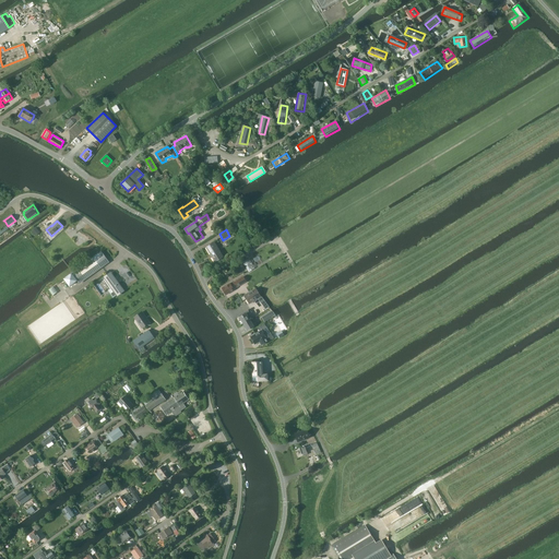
[(215,262),(223,257),(214,242),(206,248),(215,262)]
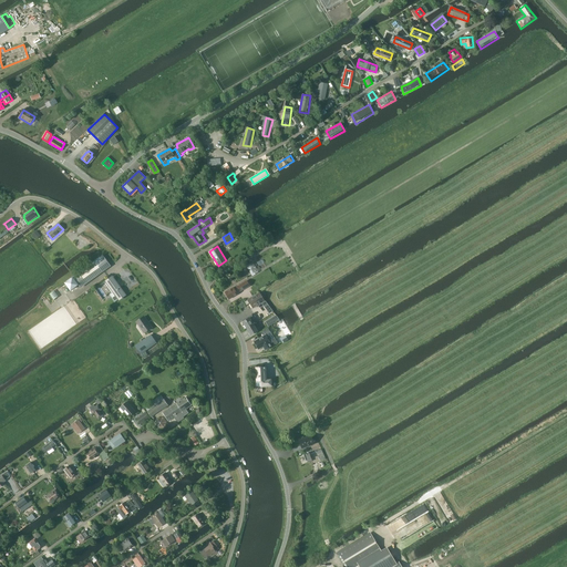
[(91,265),(76,274),(73,277),(65,282),(71,290),(79,285),(80,287),(103,269),(110,265),(102,255),(96,259),(90,264),(91,265)]
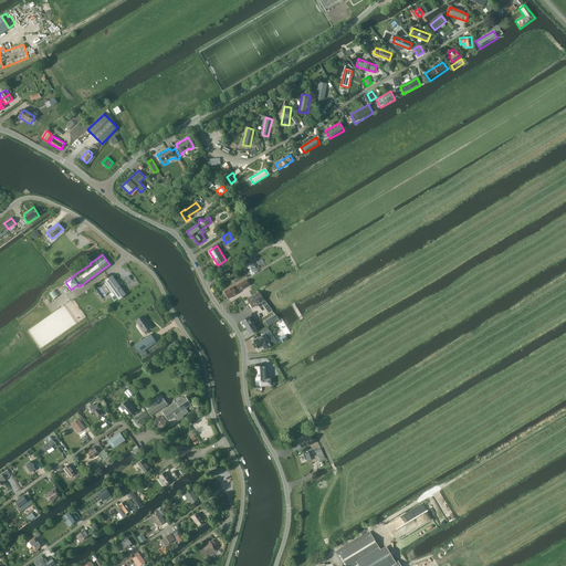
[(252,274),(259,271),(253,261),(247,265),(252,274)]
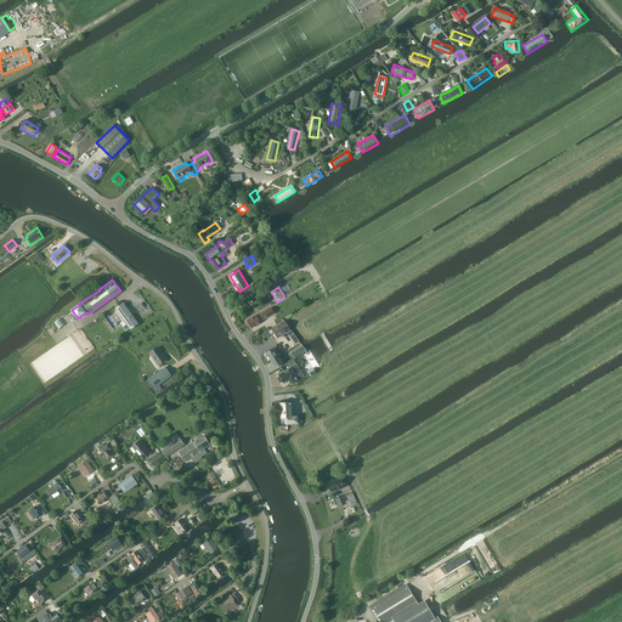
[(130,331),(139,324),(123,304),(116,309),(130,331)]
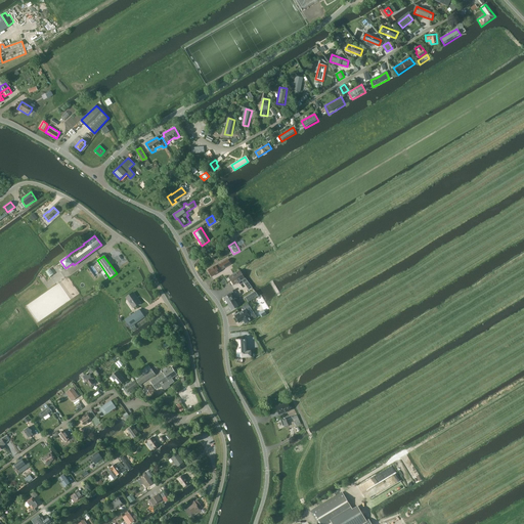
[(219,271),(224,268),(230,264),(227,259),(216,266),(215,265),(208,270),(212,276),(219,272),(219,271)]
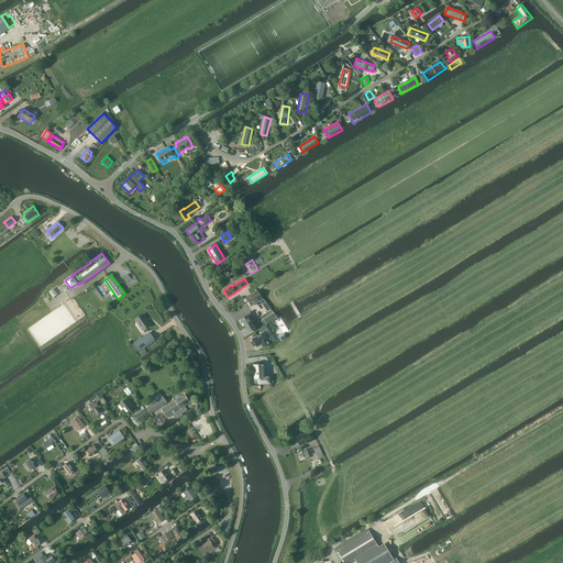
[(252,306),(263,299),(257,290),(246,298),(252,306)]
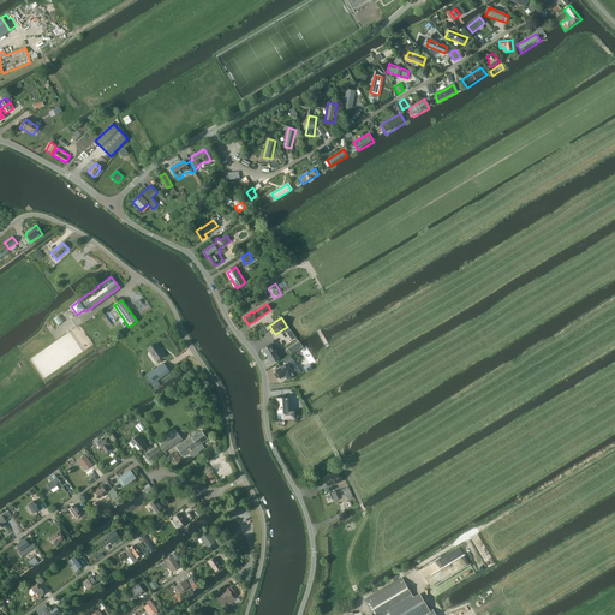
[(298,344),(288,350),(292,354),(300,348),(303,347),(298,340),(297,341),(298,344)]
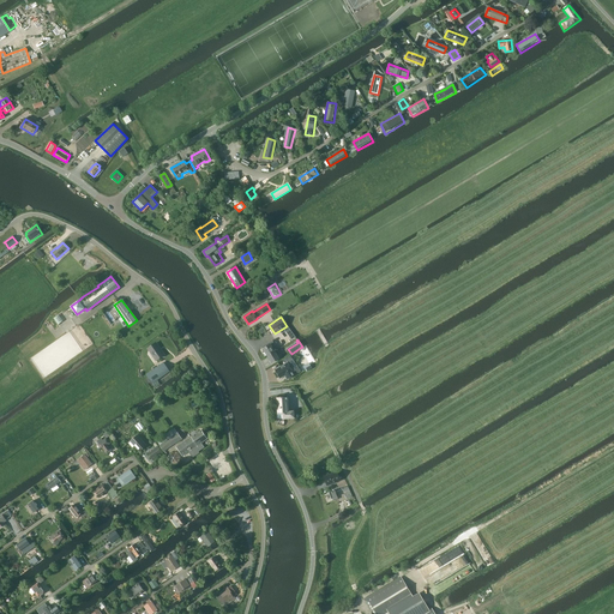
[(268,356),(278,349),(272,341),(262,348),(268,356)]
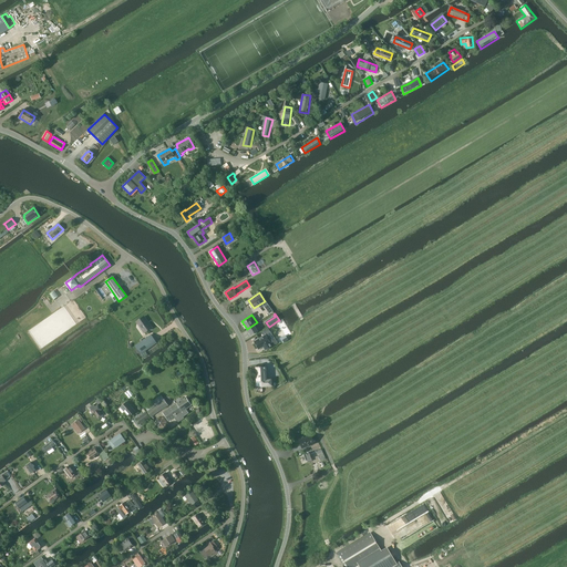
[(144,333),(152,328),(144,317),(136,322),(144,333)]
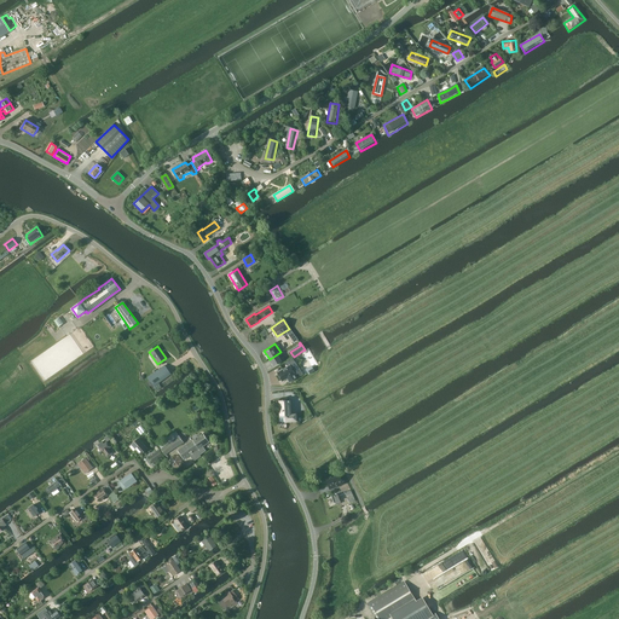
[(281,352),(270,359),(273,366),(282,362),(278,357),(282,356),(281,352)]
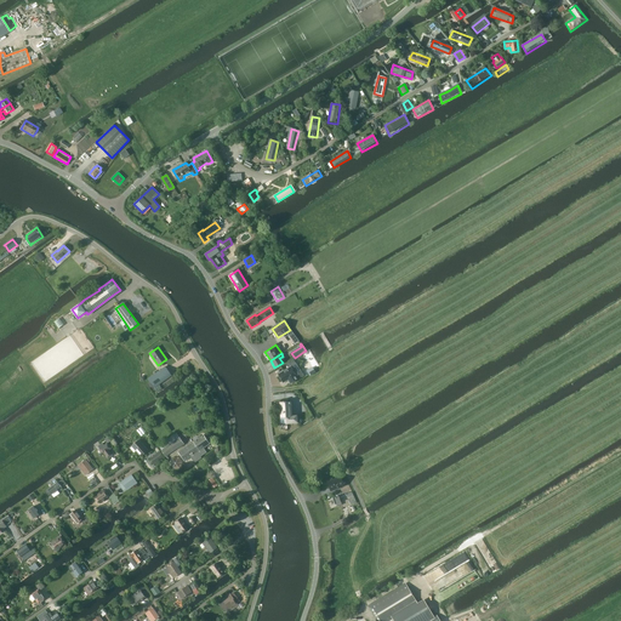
[(163,388),(159,385),(172,376),(165,366),(148,379),(154,388),(158,392),(163,388)]
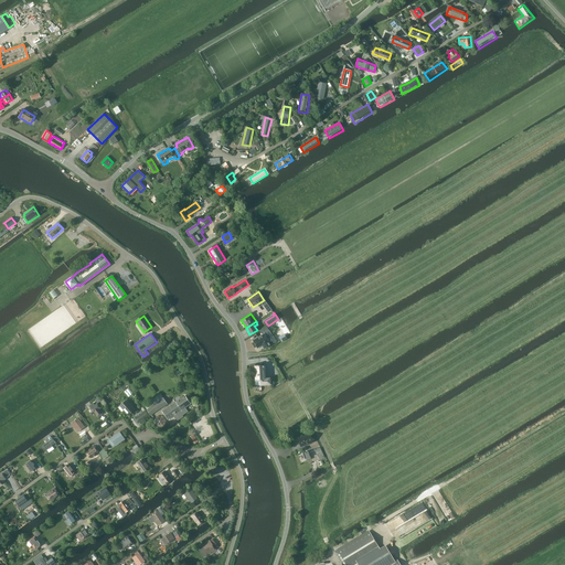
[(266,341),(262,333),(253,339),(257,347),(262,344),(265,350),(272,345),(269,342),(268,340),(266,341)]
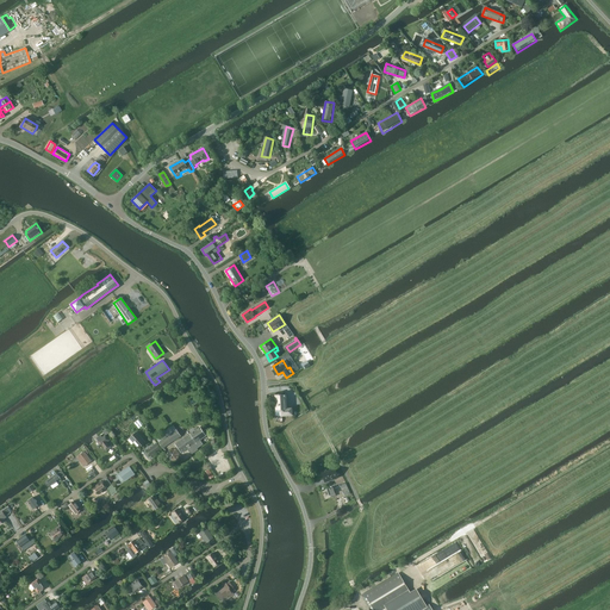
[(275,396),(277,410),(275,410),(275,416),(281,415),(281,416),(291,415),(291,409),(286,409),(285,394),(275,396)]
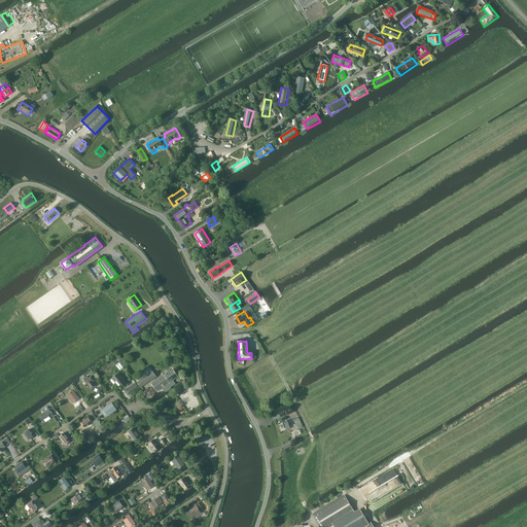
[(141,387),(156,377),(150,367),(135,378),(141,387)]
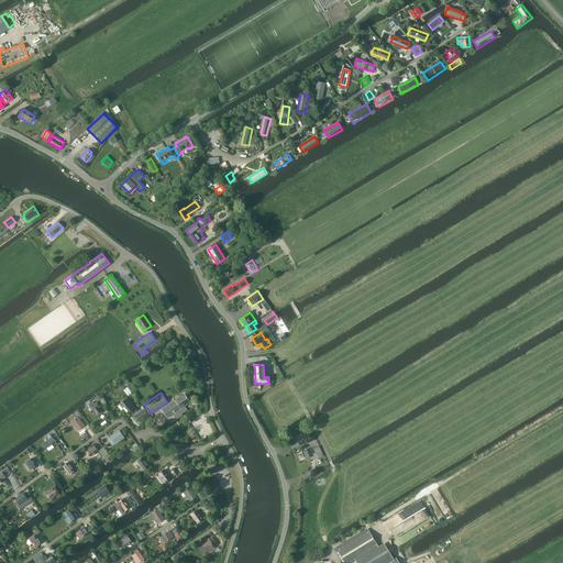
[(184,415),(183,414),(188,410),(185,406),(190,403),(185,394),(162,410),(167,418),(173,415),(177,420),(184,415)]
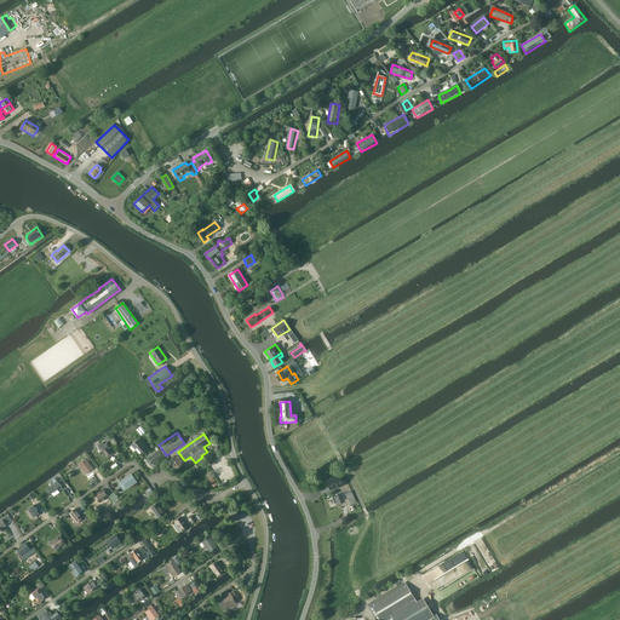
[(148,449),(138,440),(132,446),(136,451),(137,449),(142,455),(148,449)]
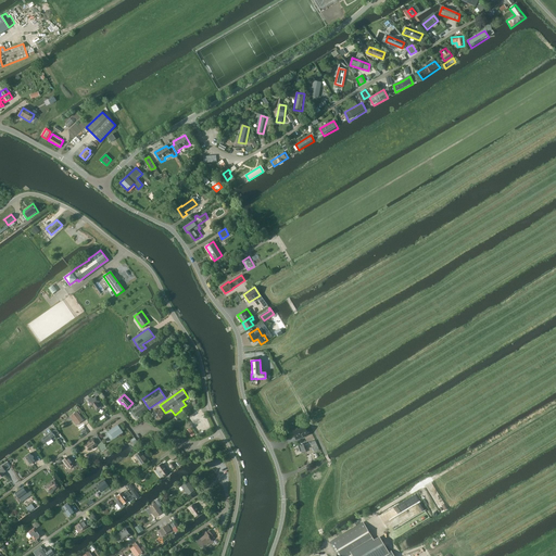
[(92,396),(88,400),(89,402),(93,407),(96,411),(101,407),(98,403),(100,401),(97,396),(93,399),(92,396)]
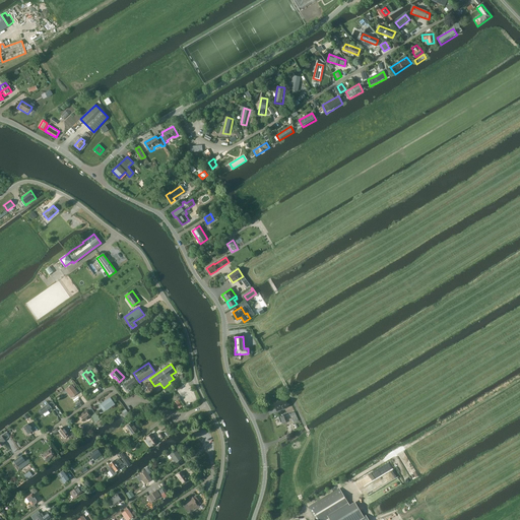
[(132,378),(125,383),(126,384),(129,388),(137,382),(134,378),(134,377),(132,378)]
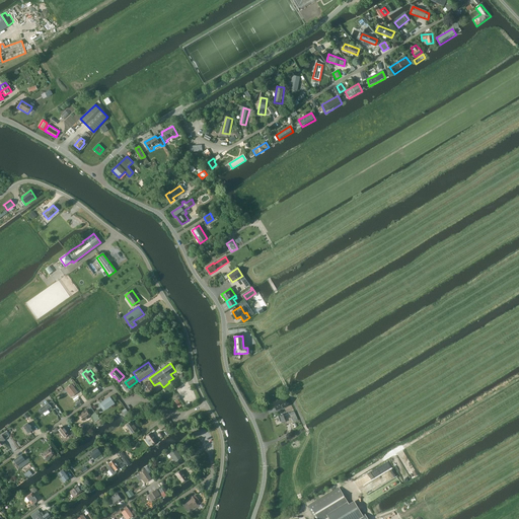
[(150,391),(153,386),(150,381),(144,382),(142,387),(145,391),(150,391)]
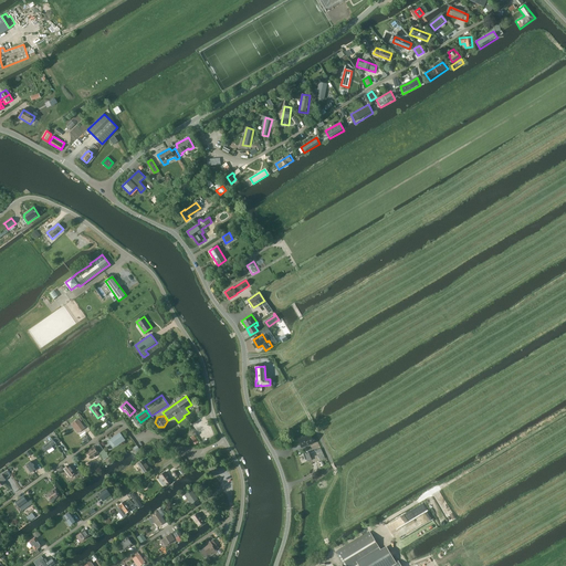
[(77,433),(85,428),(79,419),(71,423),(77,433)]
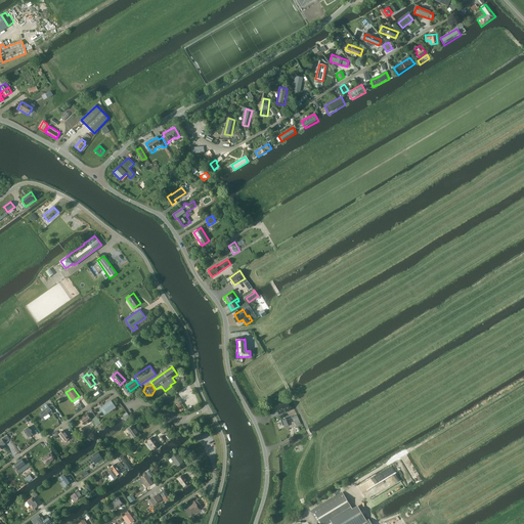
[(112,401),(102,406),(106,412),(116,407),(112,401)]
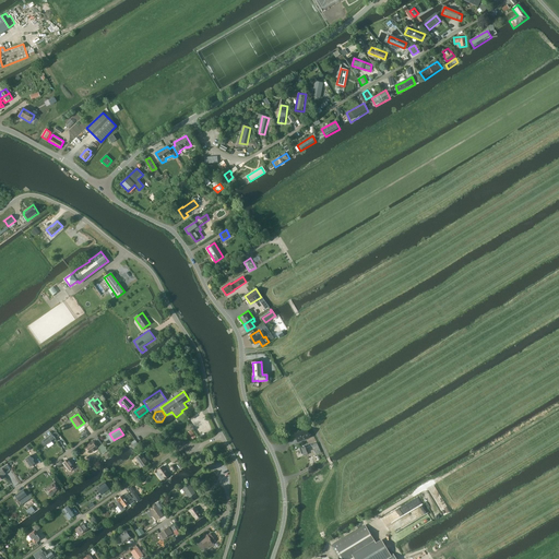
[(295,433),(298,442),(310,438),(307,429),(295,433)]
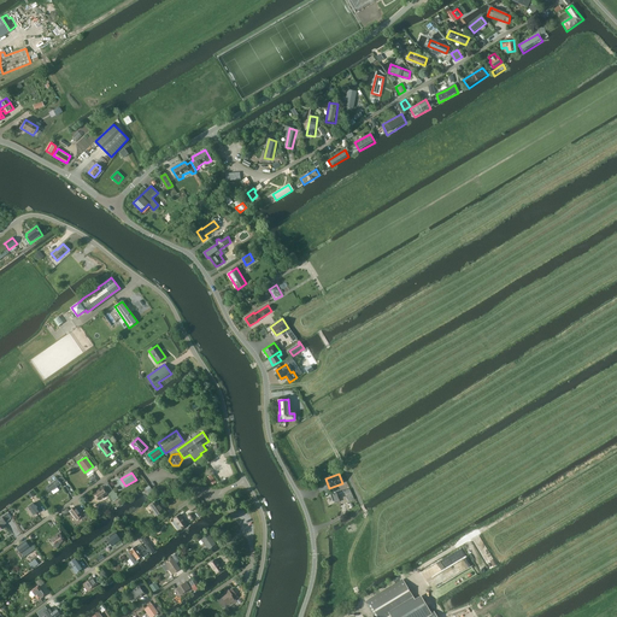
[(211,486),(217,482),(212,475),(206,480),(211,486)]
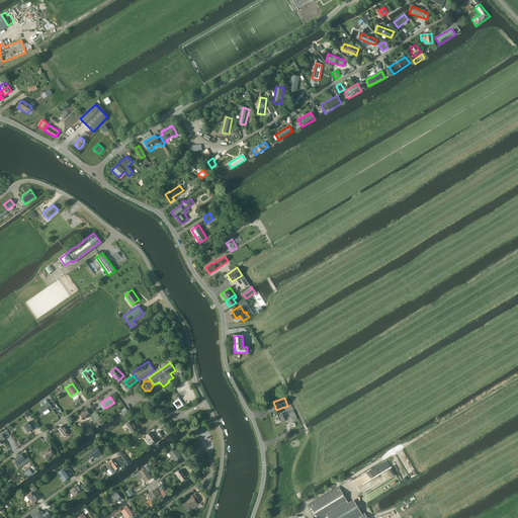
[(49,402),(37,410),(40,414),(52,407),(49,402)]
